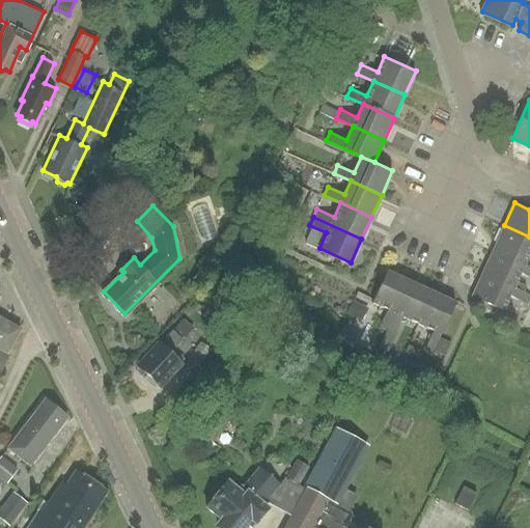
[(529,237),(504,225),(494,248),(525,262),(529,251),(529,237)]
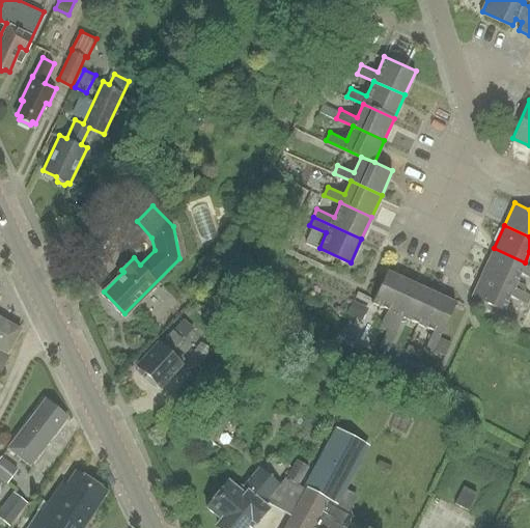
[(494,248),(483,271),(514,285),(521,271),(529,275),(529,265),(525,262),(494,248)]
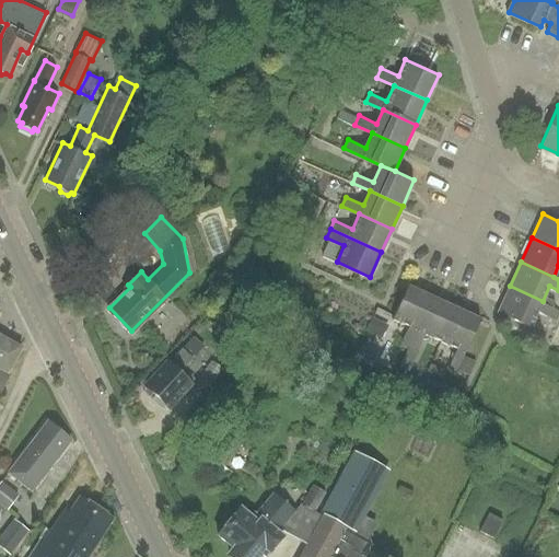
[(409,285),(394,317),(409,325),(402,341),(410,345),(433,296),(409,285)]
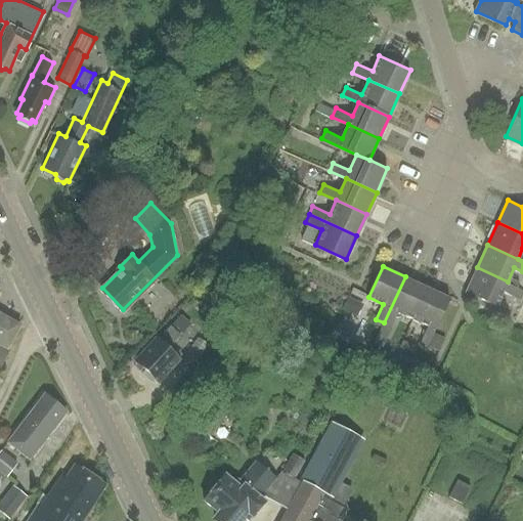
[(477,267),(467,291),(496,305),(504,290),(521,298),(522,294),(522,288),(508,281),(477,267)]
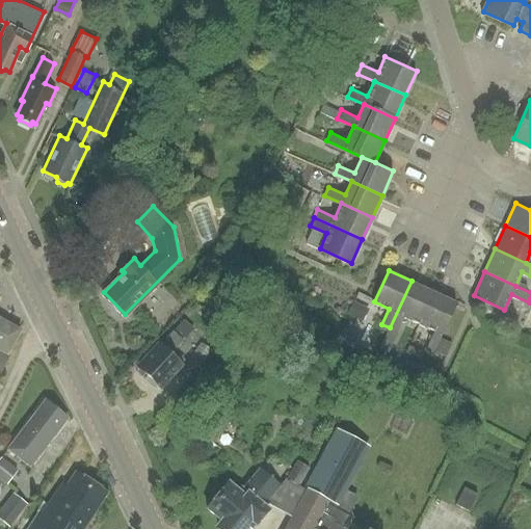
[(412,281),(390,327),(397,332),(404,315),(420,322),(434,291),(412,281)]
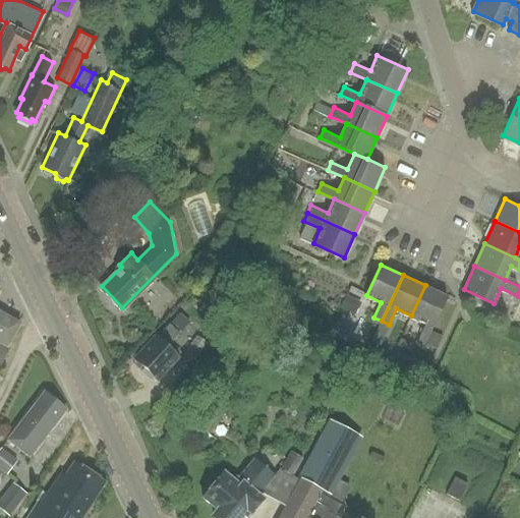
[(425,285),(411,315),(425,322),(418,338),(426,342),(448,295),(425,285)]
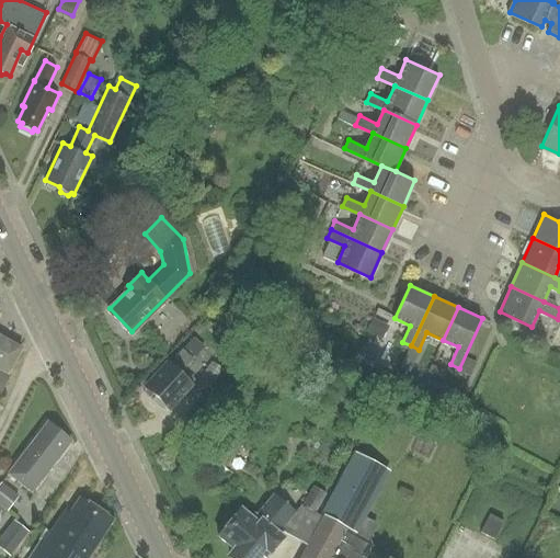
[(368,330),(384,338),(390,325),(375,317),(368,330)]
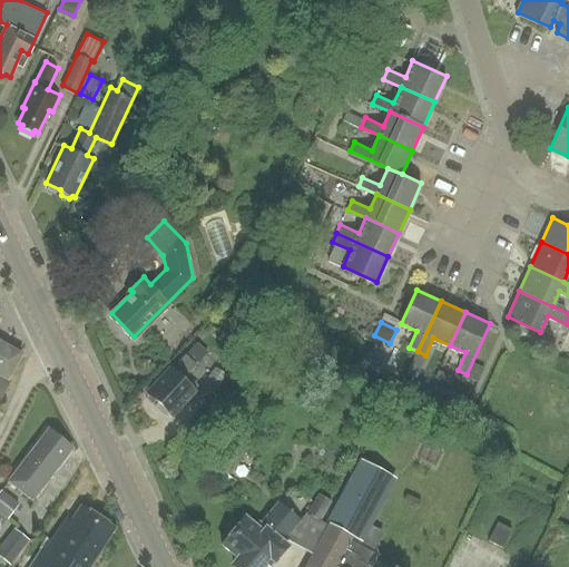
[(0,398),(11,379),(8,377),(22,352),(0,339),(0,398)]
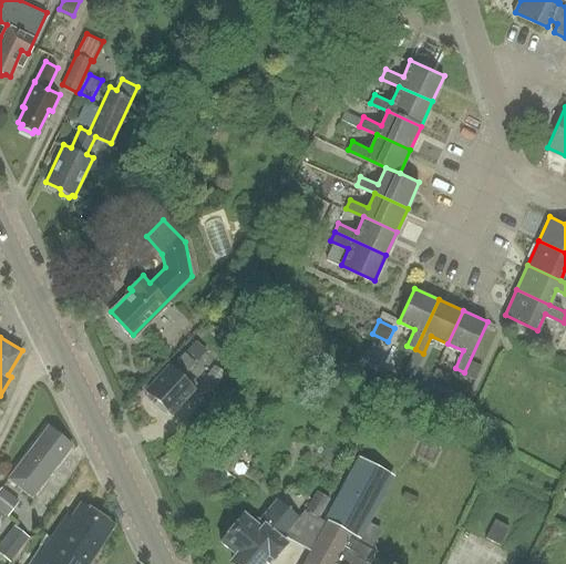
[(195,339),(148,389),(171,410),(194,386),(183,375),(206,350),(195,339)]
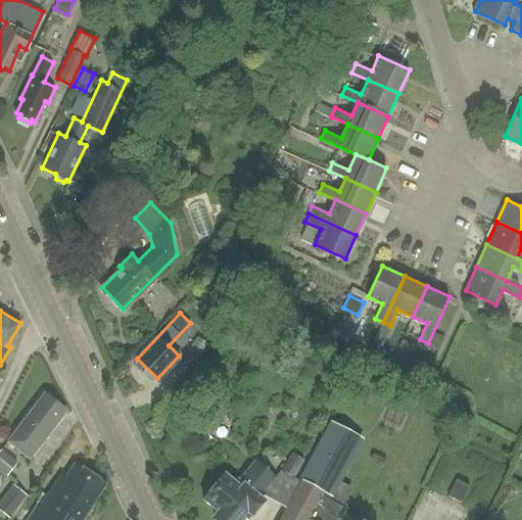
[(203,331),(187,352),(197,360),(214,338),(203,331)]
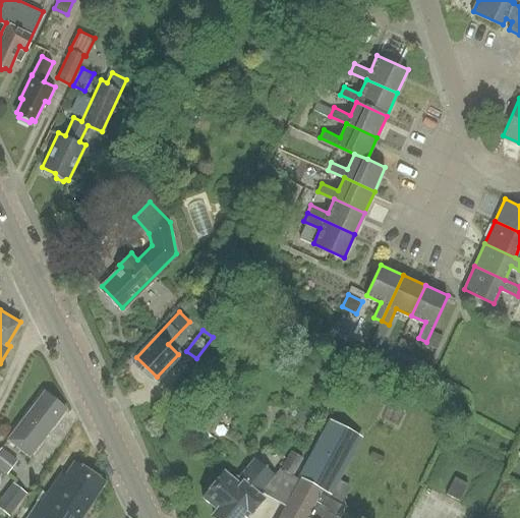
[(31,455),(66,408),(45,391),(8,438),(31,455)]
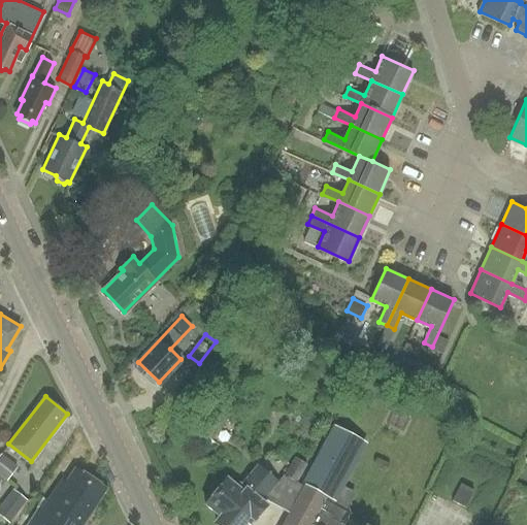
[(232,416),(220,406),(217,403),(199,427),(215,438),(232,416)]
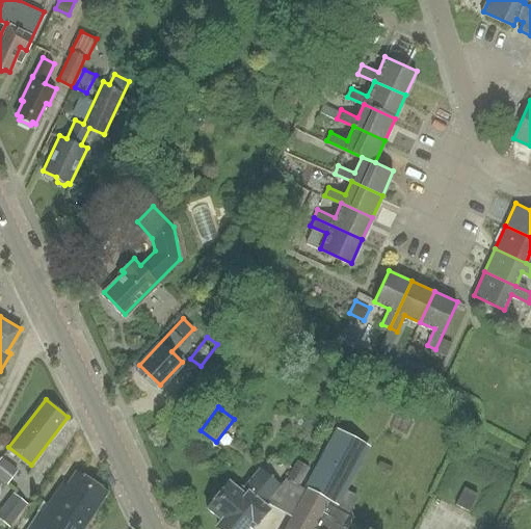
[(230,480),(208,507),(223,520),(218,525),(223,528),(241,528),(251,518),(256,522),(269,505),(291,517),(283,528),(344,528),(345,527),(340,524),(345,516),(332,508),(366,445),(337,429),(315,470),(296,459),(286,479),(282,483),(281,482),(261,466),(245,485),(242,482),(238,487),(230,480)]
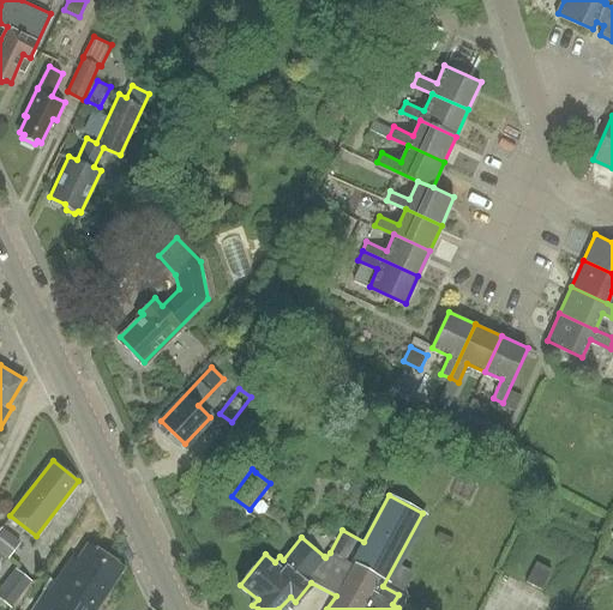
[(0,549),(8,556),(20,541),(2,526),(0,529),(0,549)]
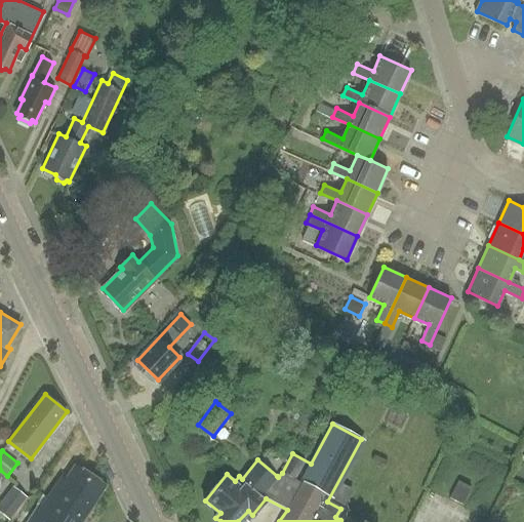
[(82,521),(107,483),(77,464),(64,484),(57,481),(30,521),(82,521)]
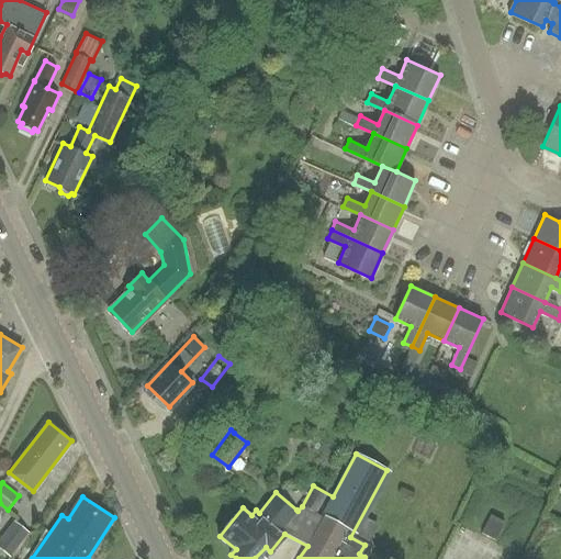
[(489,512),(479,529),(493,537),(502,520),(489,512)]
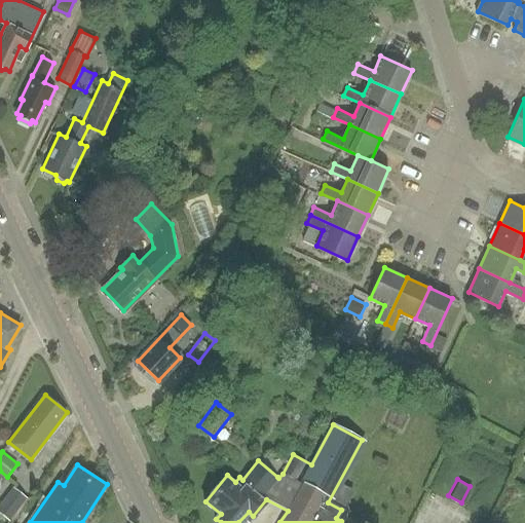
[(0,512),(10,521),(29,498),(14,487),(0,505),(0,512)]
